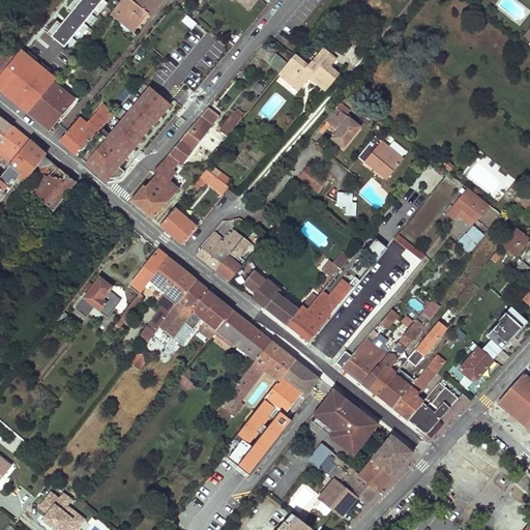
[(99,17),(109,4),(104,0),(83,0),(83,1),(81,0),(75,0),(68,9),(72,13),(63,25),(58,21),(49,33),(53,37),(65,47),(75,36),(79,40),(89,28),(84,24),(94,12),(99,17)]
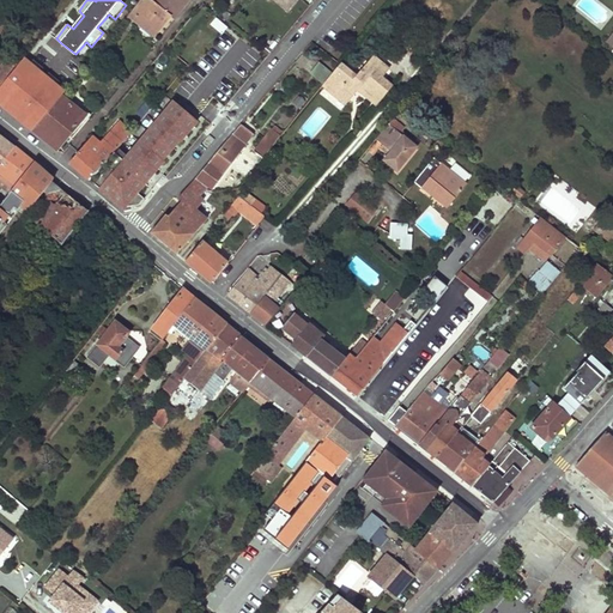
[(155,36),(171,16),(167,12),(170,7),(178,14),(189,0),(140,0),(128,16),(143,26),(155,36)]
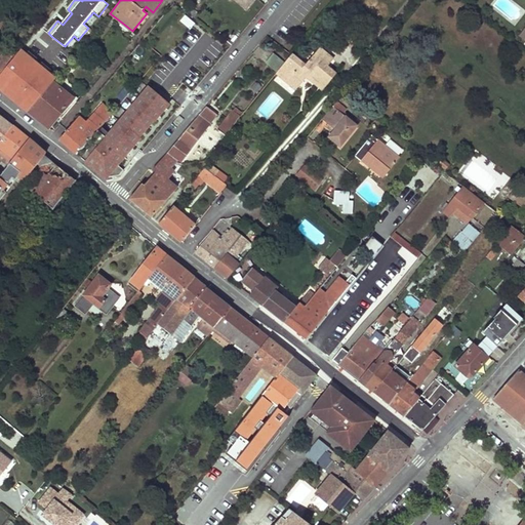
[(172,25),(183,13),(173,5),(163,16),(172,25)]
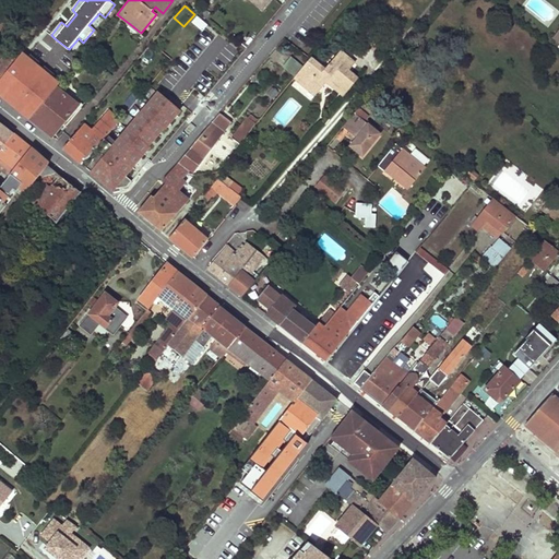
[(152,11),(156,14),(159,16),(163,13),(155,7),(152,11)]
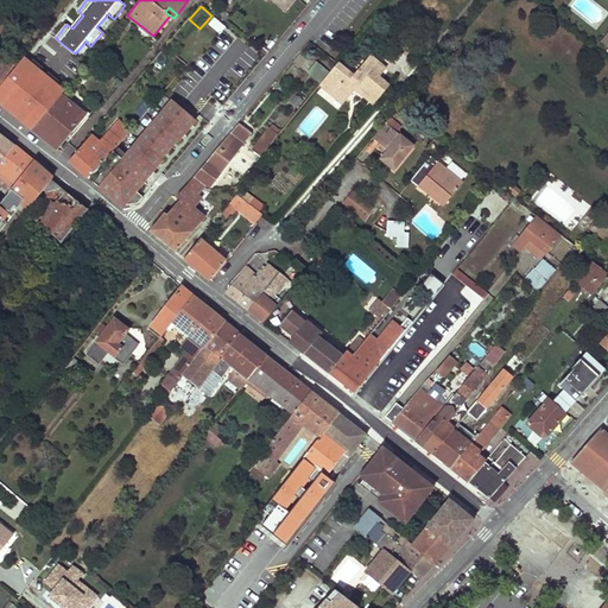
[(43,35),(50,25),(56,19),(51,16),(43,25),(38,30),(43,35)]
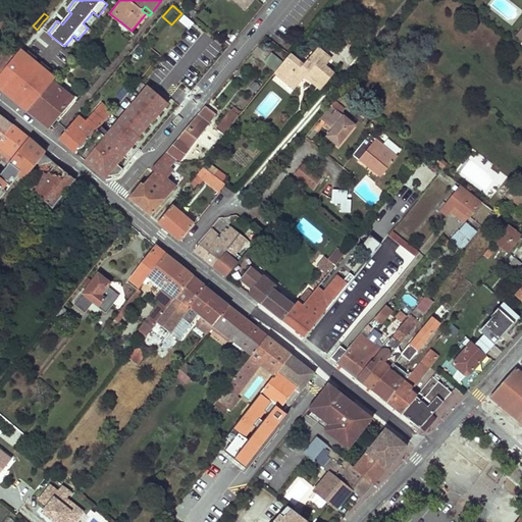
[(183,15),(177,22),(189,31),(194,24),(183,15)]
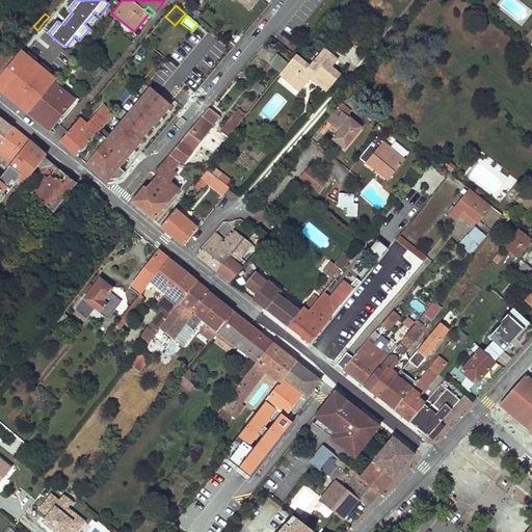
[(51,28),(45,22),(37,30),(44,35),(51,28)]
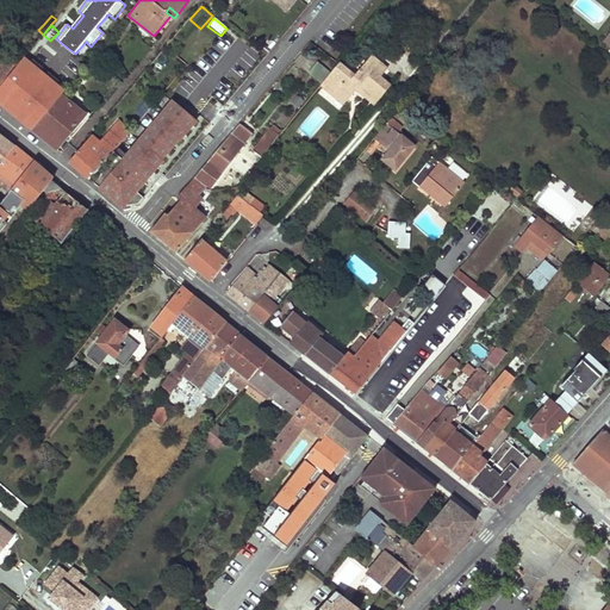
[(151,38),(154,36),(142,26),(138,30),(149,38),(151,38)]
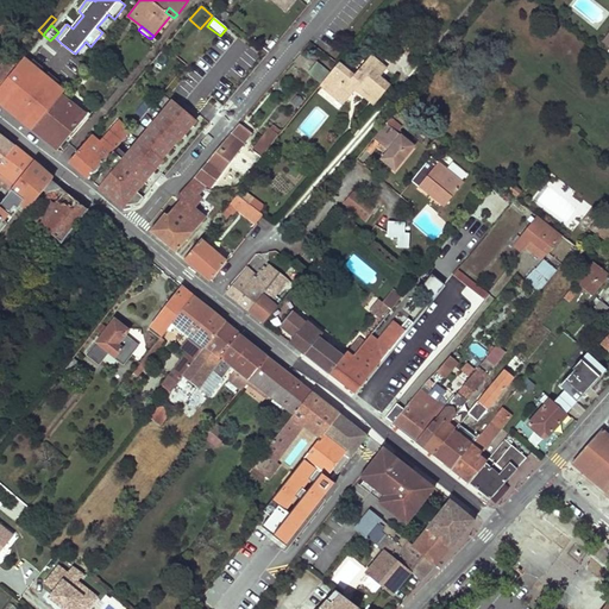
[(412,58),(420,49),(401,33),(394,44),(412,58)]
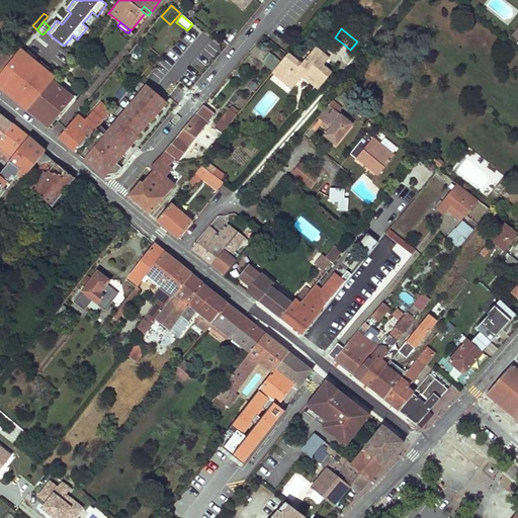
[(64,60),(74,47),(68,42),(58,55),(64,60)]
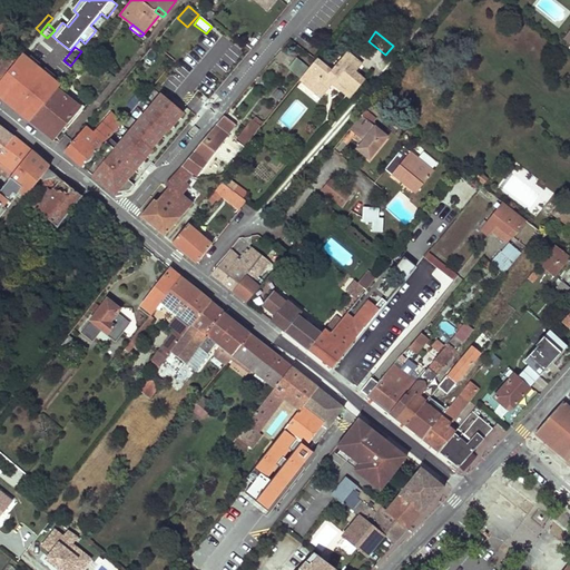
[(342,72),(353,58),(346,52),(334,67),(342,72)]
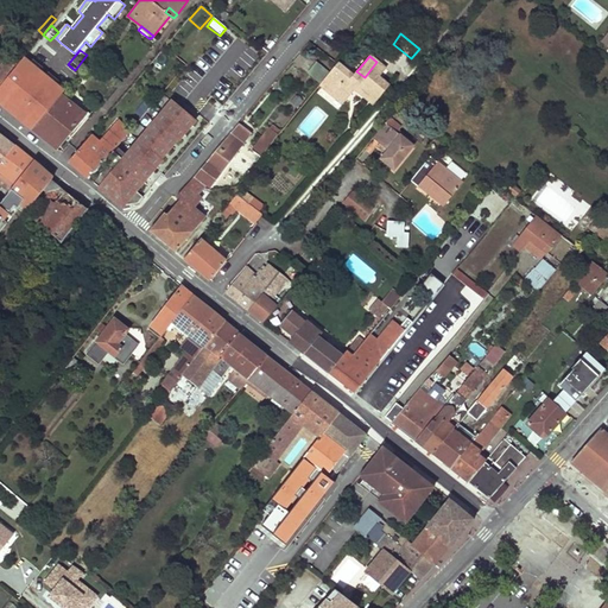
[(0,84),(17,65),(18,64),(8,57),(0,65),(0,84)]
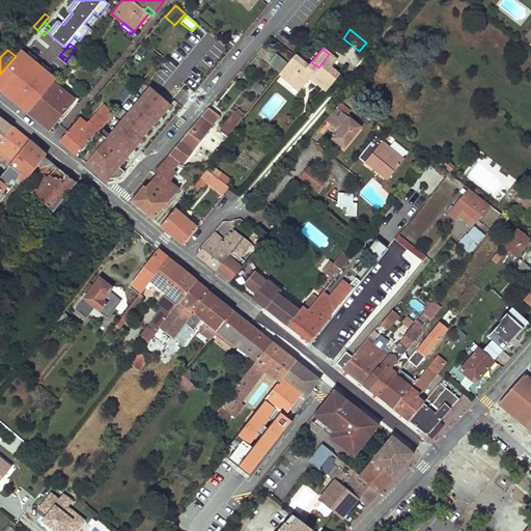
[(276,54),(268,65),(279,74),(287,63),(276,54)]
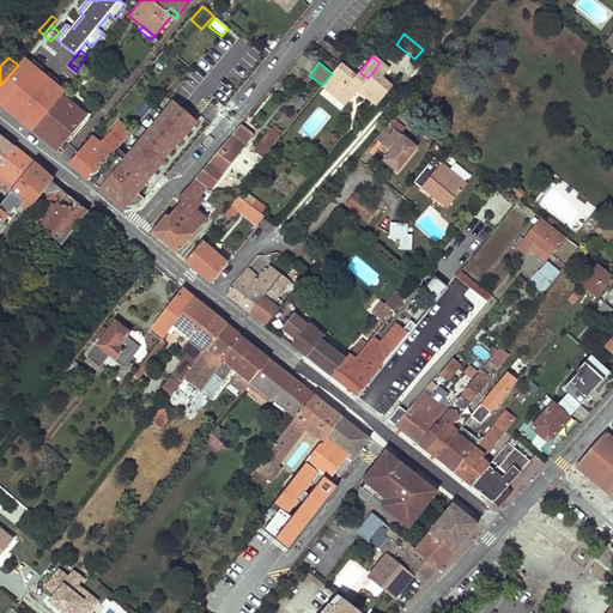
[(346,105),(358,90),(377,105),(392,87),(381,78),(388,70),(380,62),(368,78),(359,72),(356,77),(340,64),(322,85),(346,105)]
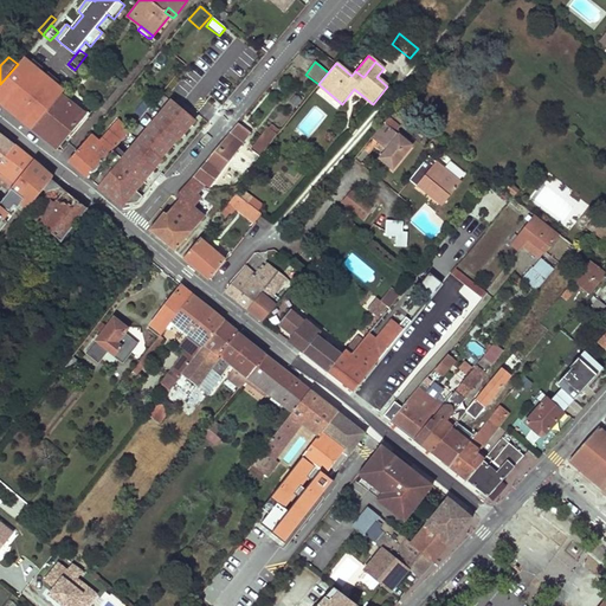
[(17,65),(0,84),(0,103),(33,129),(58,100),(49,91),(45,95),(42,91),(45,88),(44,88),(37,96),(32,102),(15,91),(21,84),(19,82),(25,76),(26,77),(28,75),(17,65)]
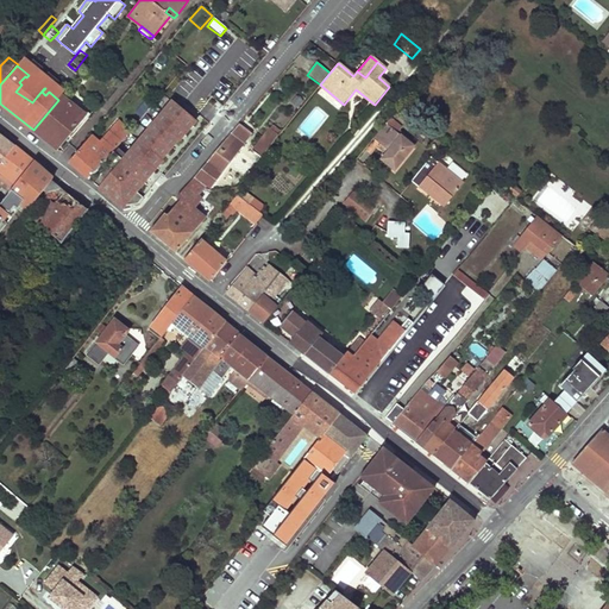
[(22,85),(16,92),(32,102),(37,96),(22,85)]
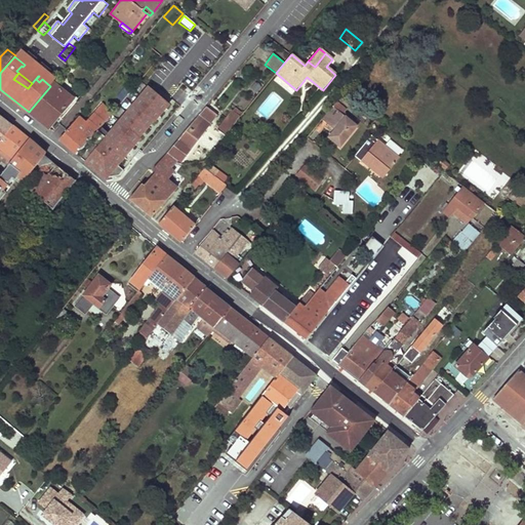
[(53,82),(50,86),(29,112),(49,129),(75,98),(53,82)]
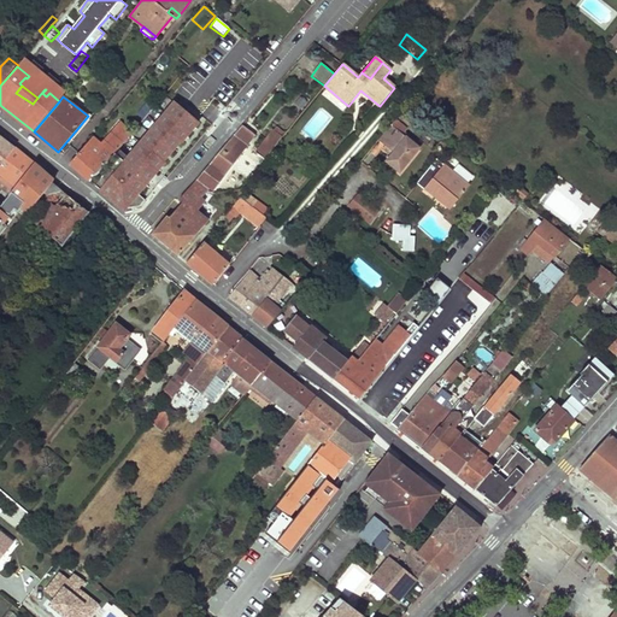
[(145,118),(156,106),(148,101),(139,113),(145,118)]
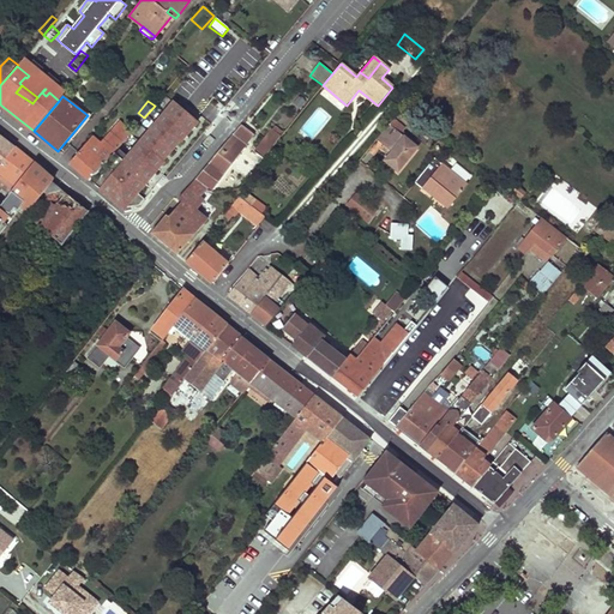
[(125,162),(115,154),(95,178),(102,184),(98,188),(116,204),(120,199),(127,205),(138,193),(164,161),(163,161),(180,140),(181,142),(197,122),(174,102),(125,162)]
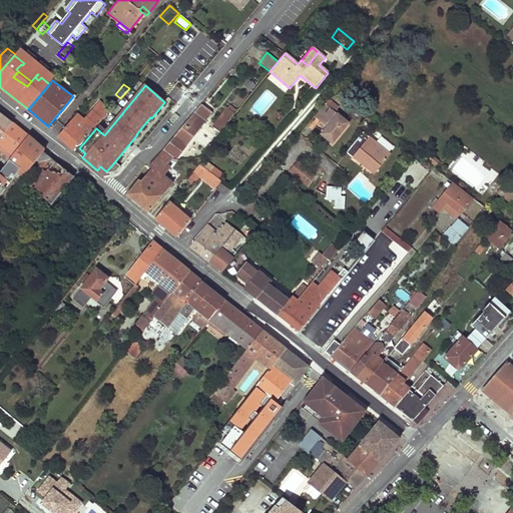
[(328,126),(326,129),(322,134),(333,143),(342,131),(341,126),(346,120),(335,111),(336,109),(339,106),(329,99),(315,116),(321,121),(328,126)]
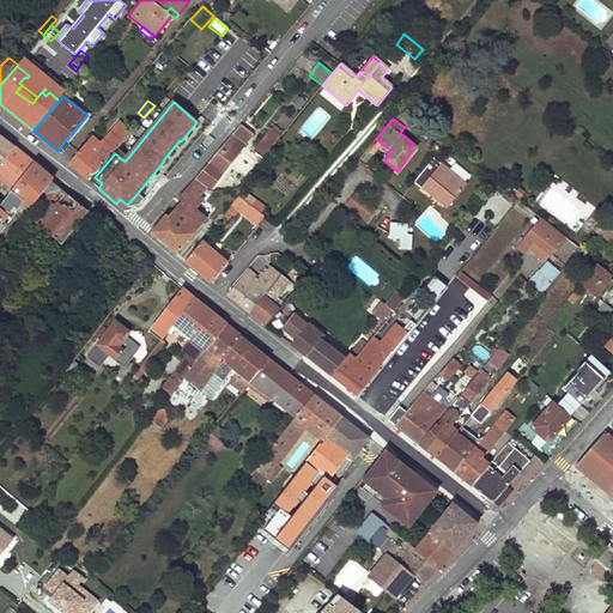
[(90,180),(111,155),(113,155),(132,132),(119,122),(101,143),(92,137),(79,152),(71,163),(90,180)]
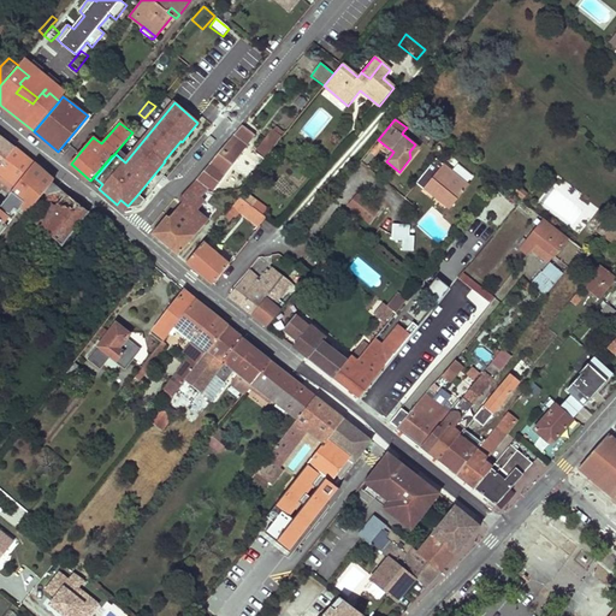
[(402,134),(415,144),(418,142),(403,131),(402,134)]
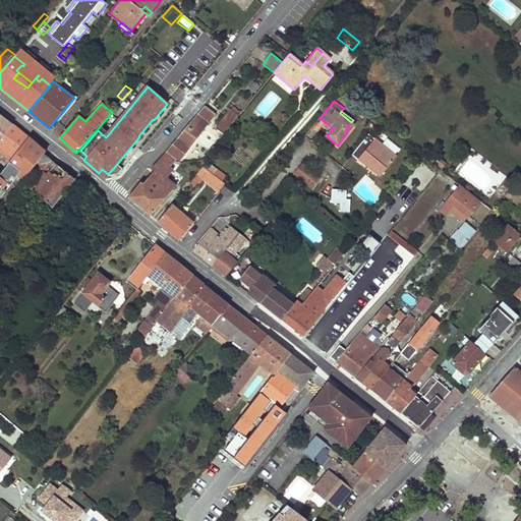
[(0,140),(12,124),(0,114),(0,140)]
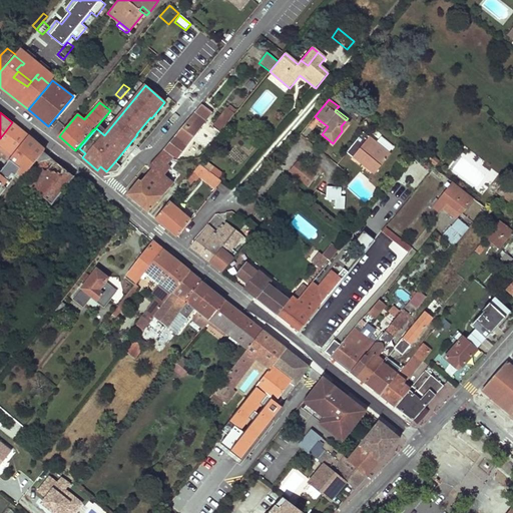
[(194,112),(165,148),(175,155),(177,156),(205,120),(194,112)]
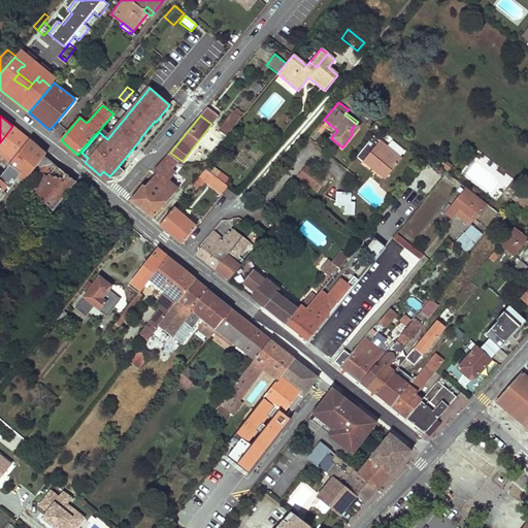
[(220,130),(227,136),(238,122),(230,116),(220,130)]
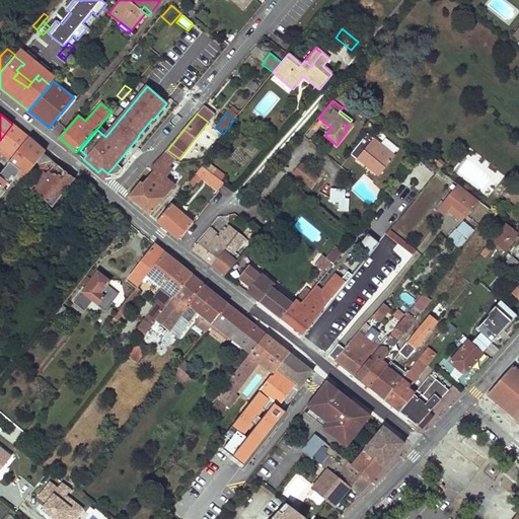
[(350,122),(345,128),(346,133),(353,124),(350,122)]
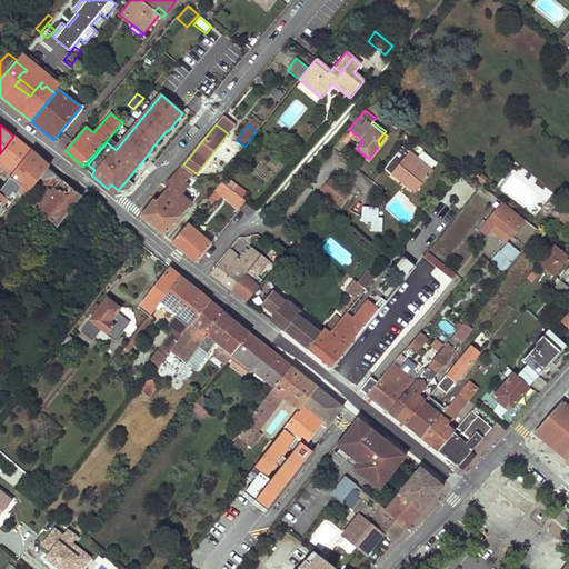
[(0,161),(1,162),(0,163),(0,173),(9,180),(31,151),(13,136),(0,153),(0,161)]
